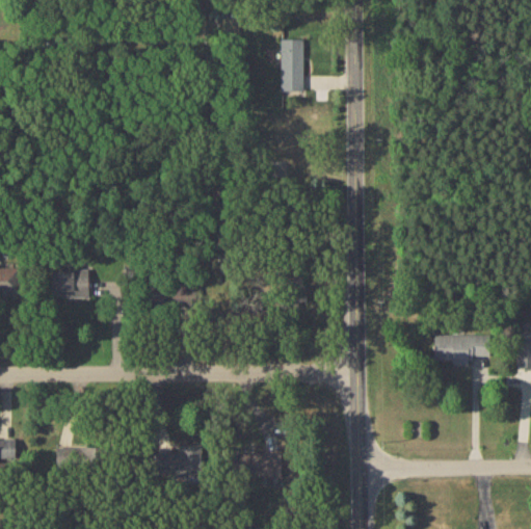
[(282,42),(280,94),(302,95),(304,42),(282,42)]
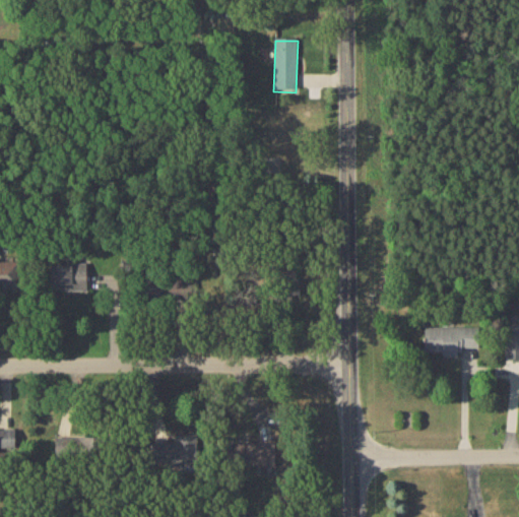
[(86,266),(51,267),(51,286),(64,286),(64,293),(87,293),(86,266)]
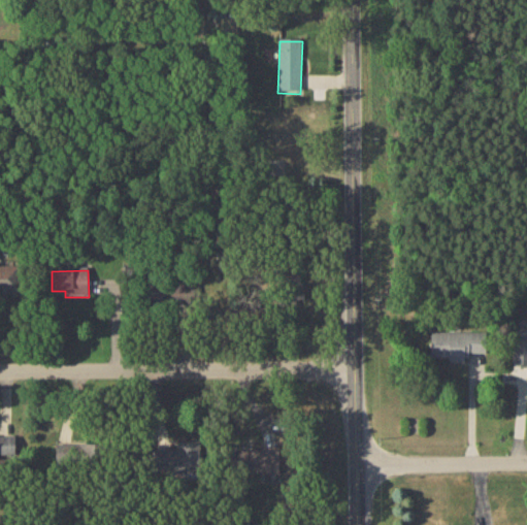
[(526,331),(518,330),(513,364),(526,365),(526,331)]
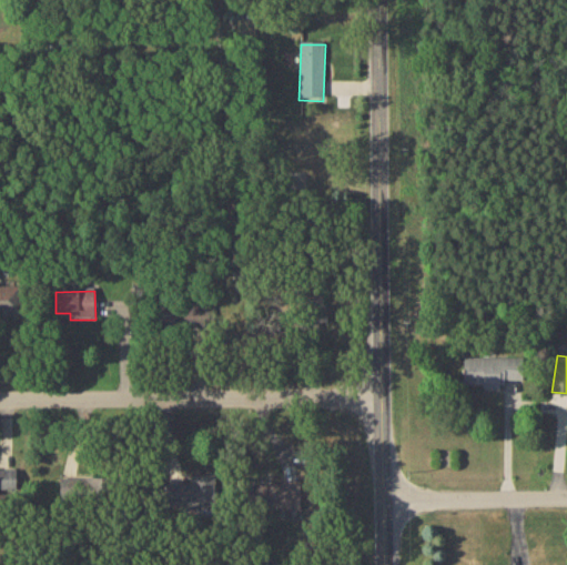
[(484,386),(484,392),(503,392),(503,382),(524,382),(524,360),(464,359),(463,386),(484,386)]
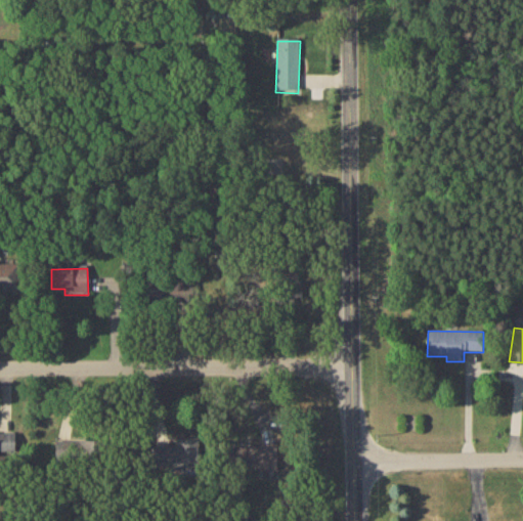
[(155,471),(198,472),(198,441),(179,440),(179,447),(155,447),(155,471)]
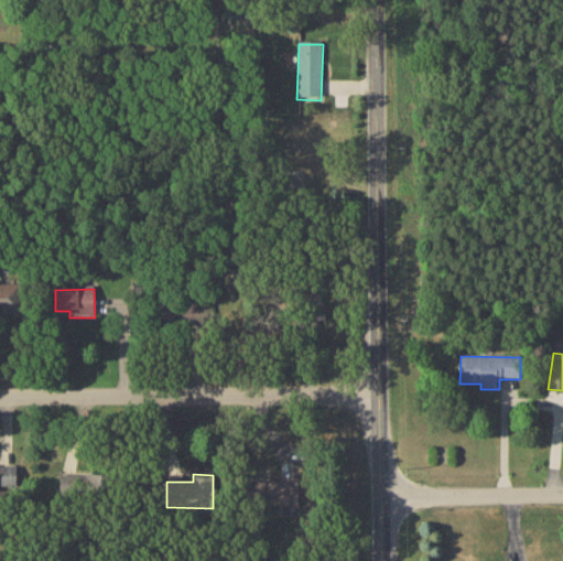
[(246,482),(247,507),(299,506),(299,481),(246,482)]
